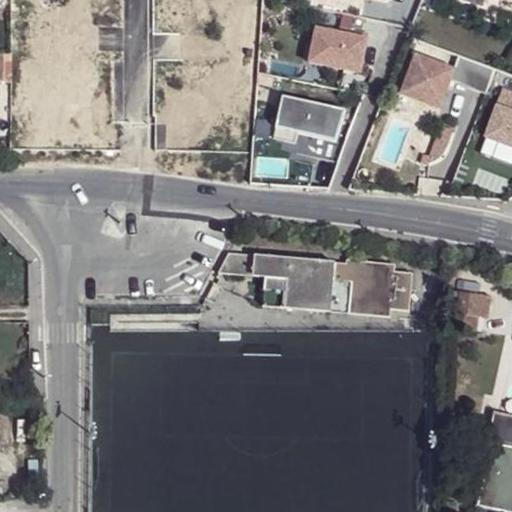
[(318,32),(311,64),(359,74),(367,37),(341,32),(340,36),(318,32)]
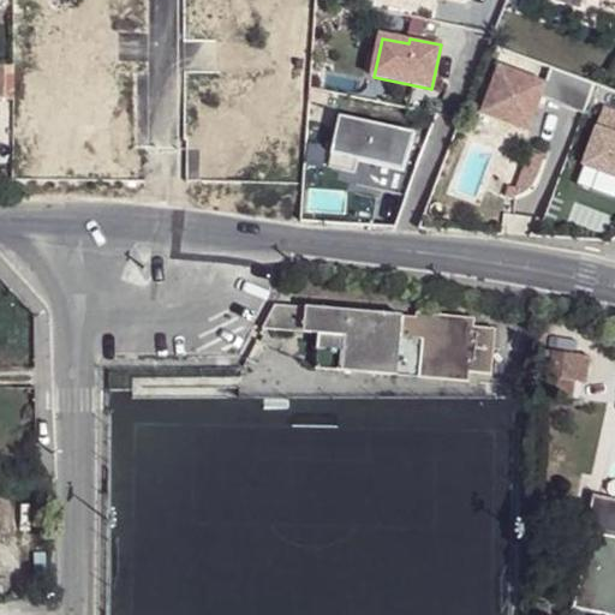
[(593,84),(554,70),(548,87),(502,70),(485,117),(532,133),(543,105),(580,118),(593,84)]
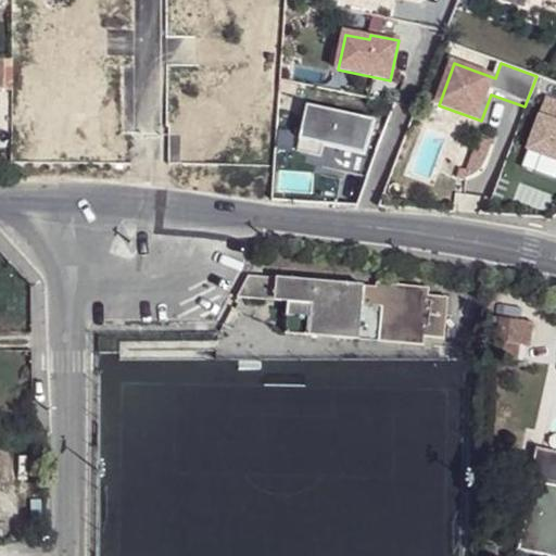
[(555,97),(545,93),(525,150),(555,162),(555,97)]
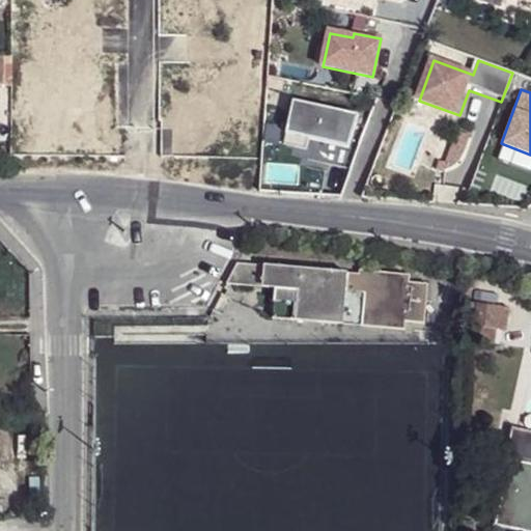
[(290,102),(285,136),(347,149),(358,116),(290,102)]
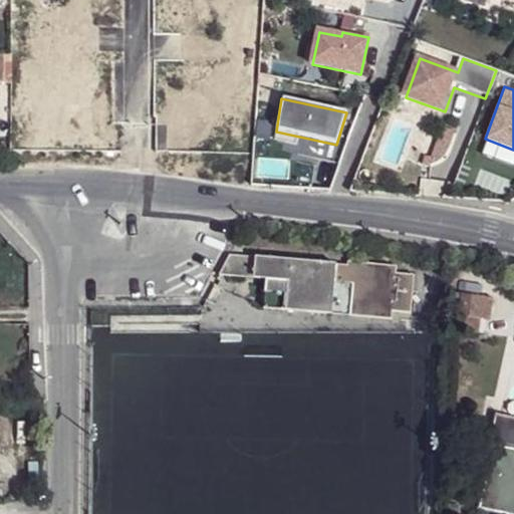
[(455,133),(443,129),(432,159),(427,157),(425,163),(432,166),(437,164),(448,152),(455,133)]
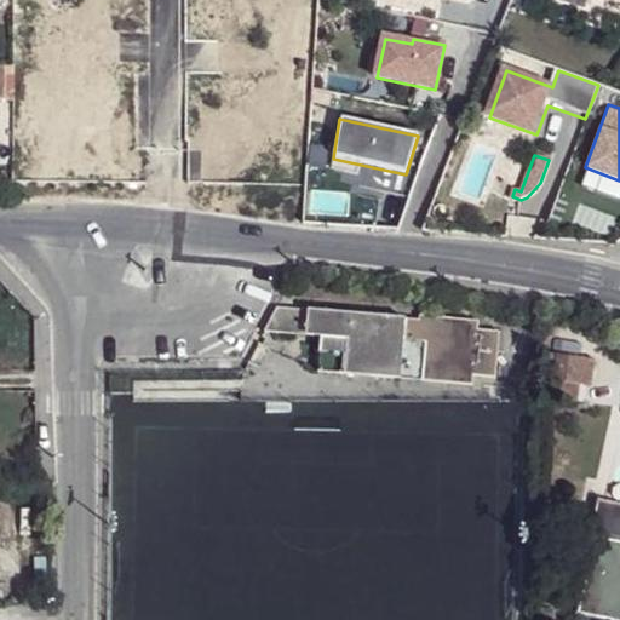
[(405,311),(277,300),(267,323),(319,331),(316,366),(397,375),(405,311)]
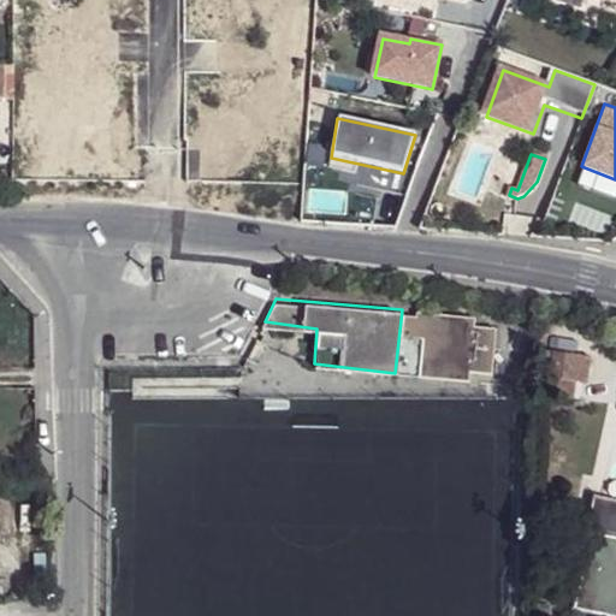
[(415,311),(402,309),(395,373),(415,375),(420,338),(413,337),(415,311)]
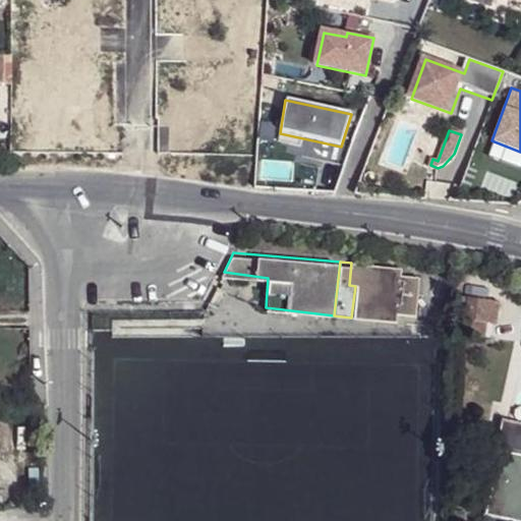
[(401,269),(351,263),(349,285),(355,286),(351,317),(394,323),(395,314),(413,316),(416,294),(420,295),(422,279),(400,276),(401,269)]
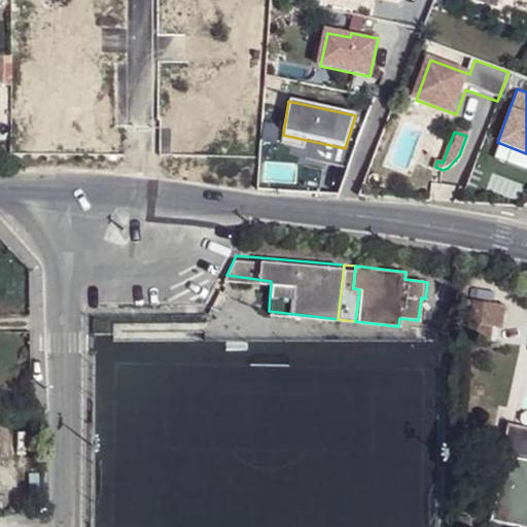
[(501,323),(505,299),(476,294),(471,319),(501,323)]
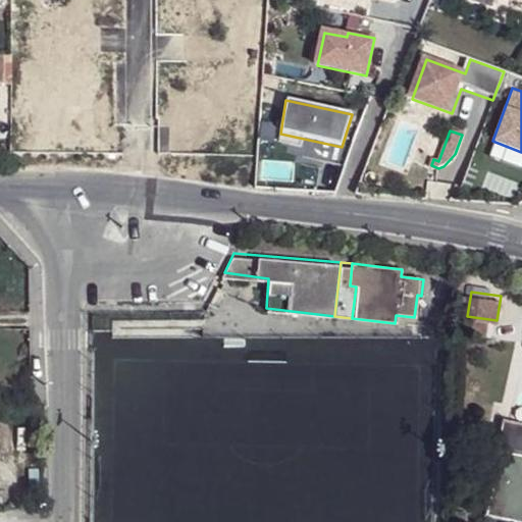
[(185,302),(166,302),(167,311),(186,310),(185,302)]
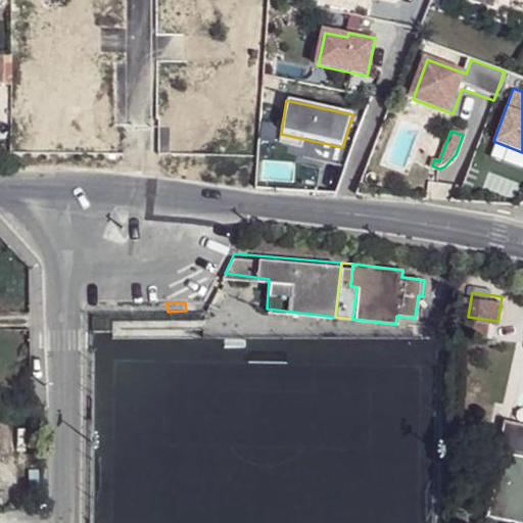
[(496,455),(502,456),(487,518),(506,522),(522,522),(522,427),(503,424),(496,455)]
